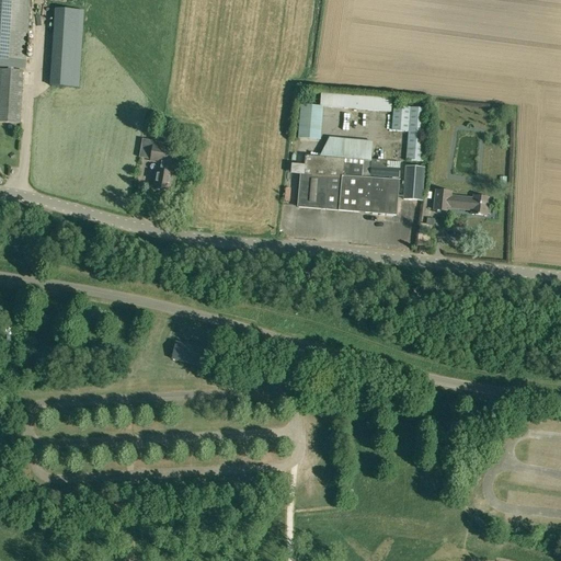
[(29,0),(0,0),(0,66),(25,68),(29,0)]
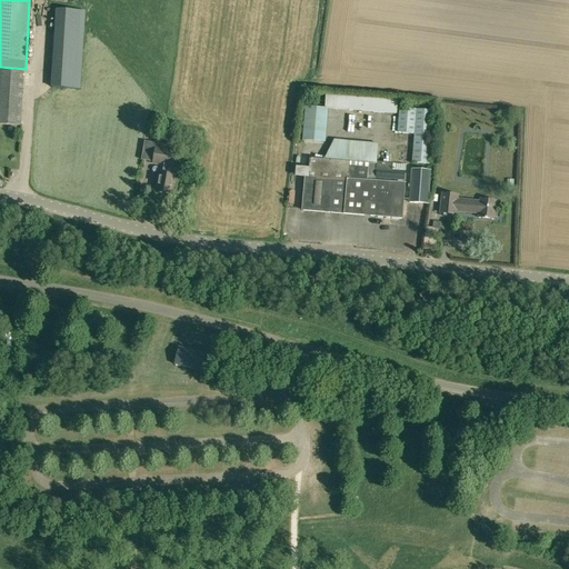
[(56,10),(52,88),(80,90),(85,11),(56,10)]
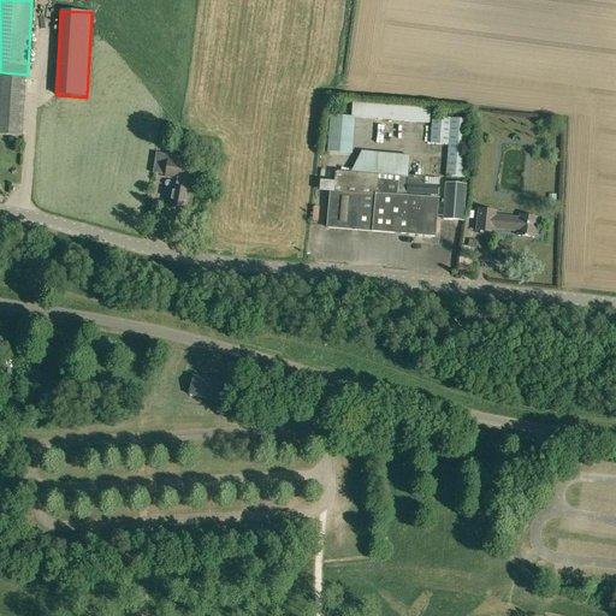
[(0,76),(0,135),(22,136),(25,78),(0,76)]
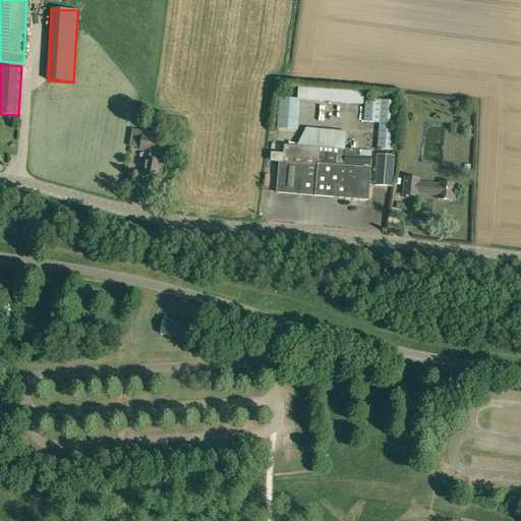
[(297,100),(299,100),(362,104),(363,92),(298,88),(297,100)]
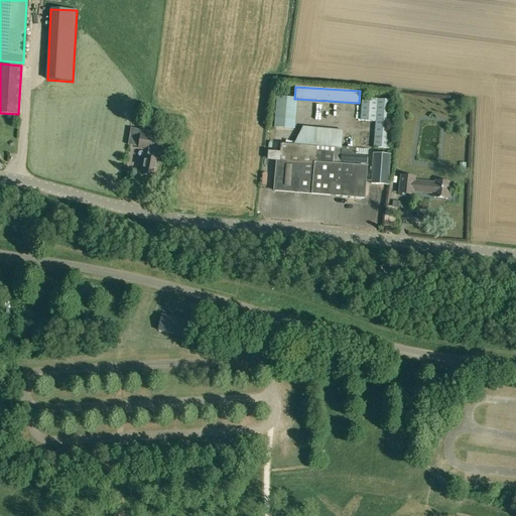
[(294,128),(296,99),(294,99),(276,98),(274,127),(294,128)]
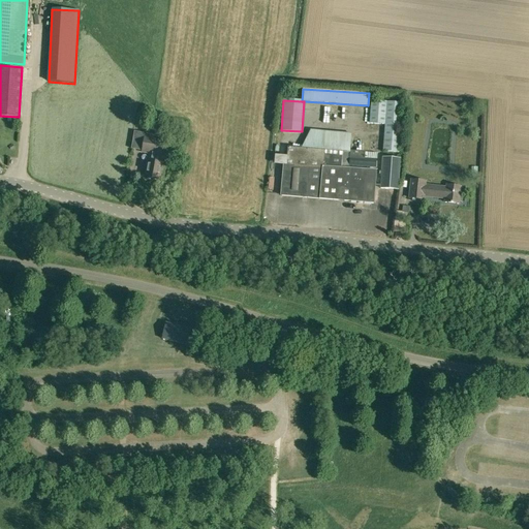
[(383,152),(398,153),(402,103),(371,101),(370,124),(384,125),(383,152)]
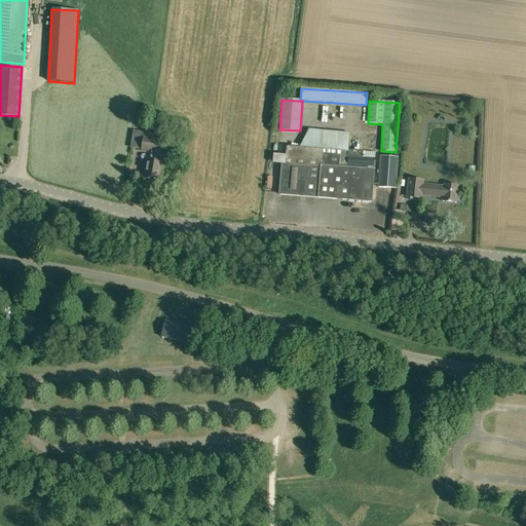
[(374,159),(374,154),(362,153),(347,152),(349,134),(308,129),(299,148),(286,147),(284,164),(282,163),(279,194),(317,198),(317,197),(370,202),(373,171),(346,167),(346,164),(373,167),(374,159)]
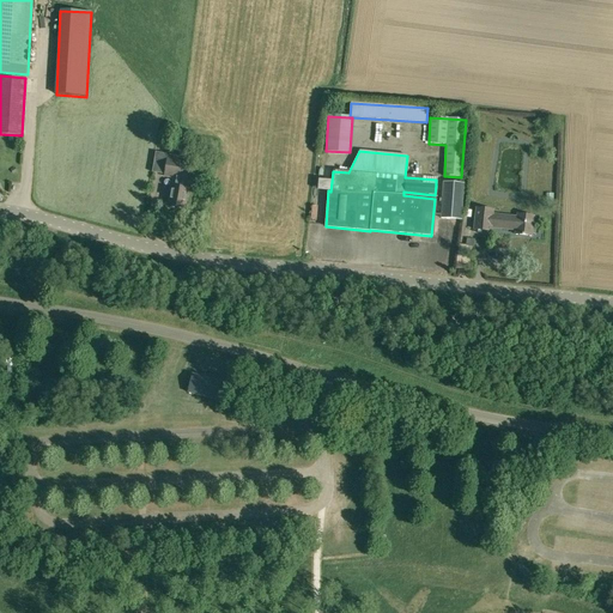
[(177,177),(175,189),(170,188),(168,207),(184,210),(190,180),(189,180),(192,165),(177,163),(177,157),(169,156),(168,161),(165,176),(177,177)]
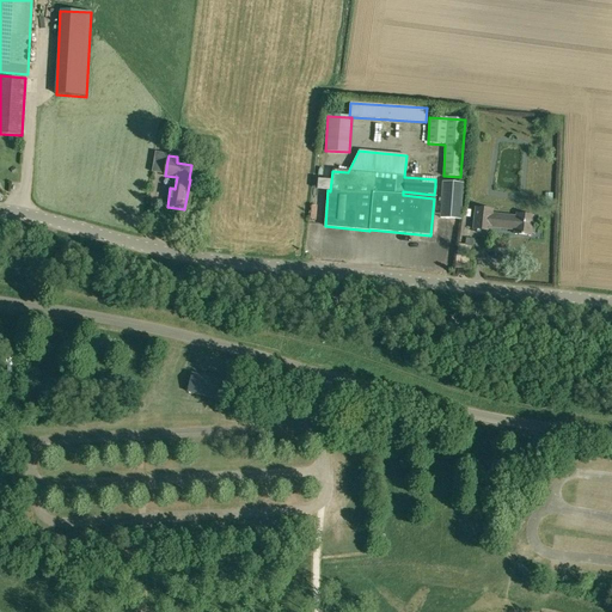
[(440,218),(460,220),(463,184),(442,182),(440,218)]
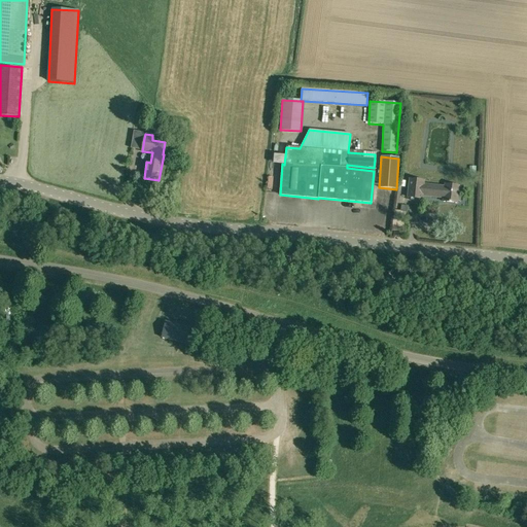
[(423,181),(410,180),(408,198),(421,200),(422,196),(447,199),(446,202),(457,203),(458,186),(445,185),(445,187),(423,184),(423,181)]
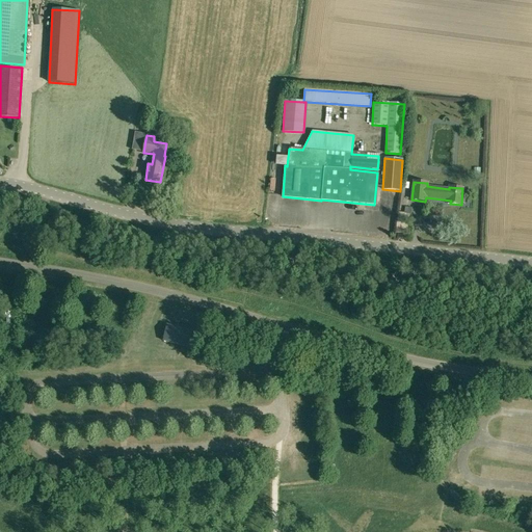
[(162,341),(187,347),(191,330),(166,324),(162,341)]
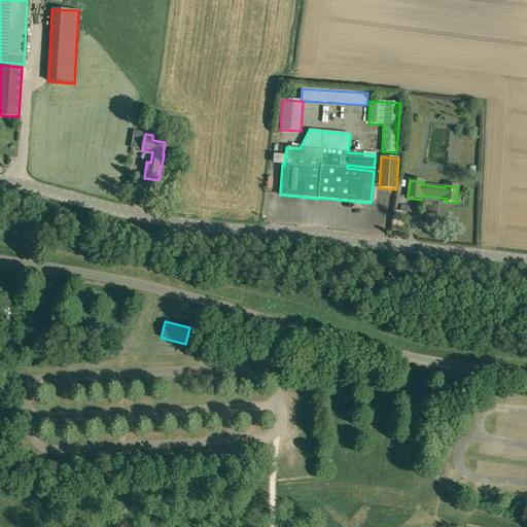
All buildings are outlined.
